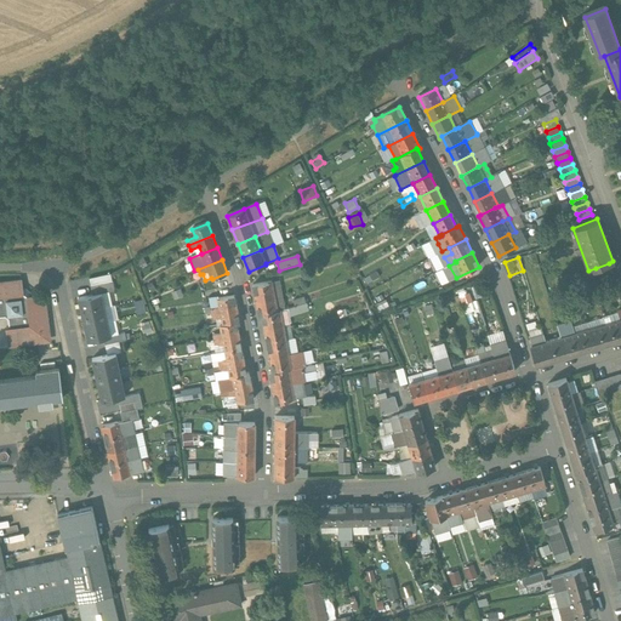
[(609,263),(596,268),(600,281),(614,277),(609,263)]
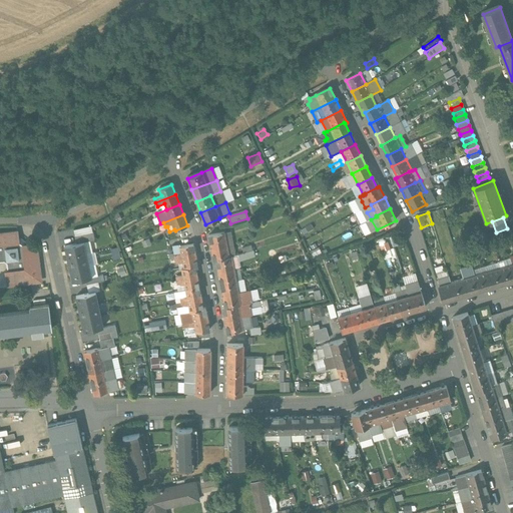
[(91,227),(73,231),(74,236),(92,232),(91,227)]
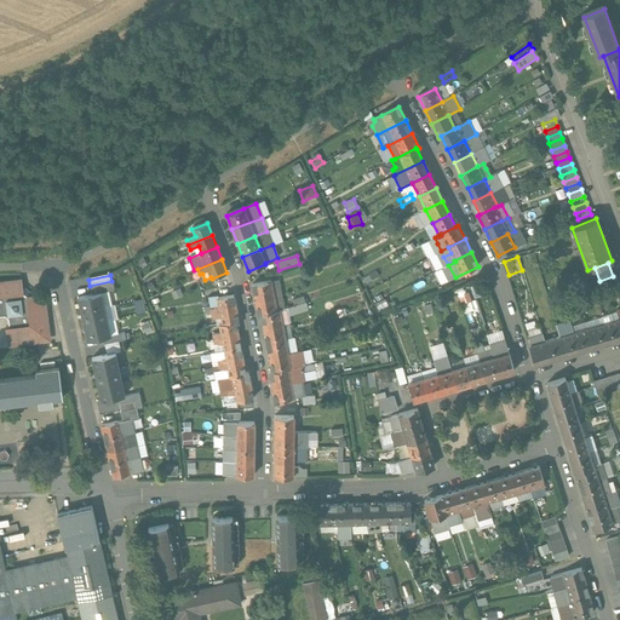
[(112,281),(90,286),(92,296),(102,294),(114,291),(112,281)]
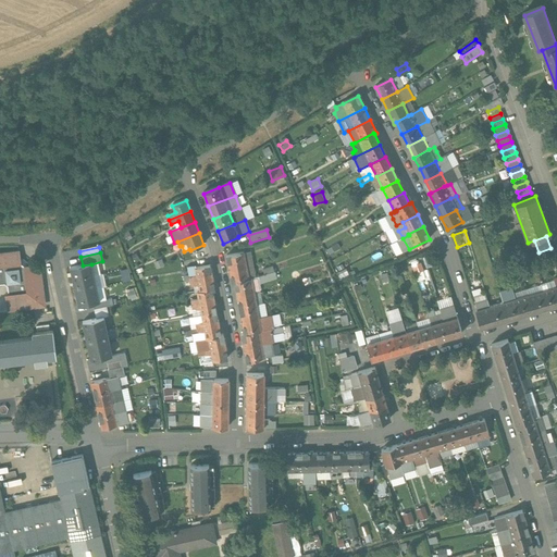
[(244,252),(226,256),(230,270),(246,267),(244,252)]
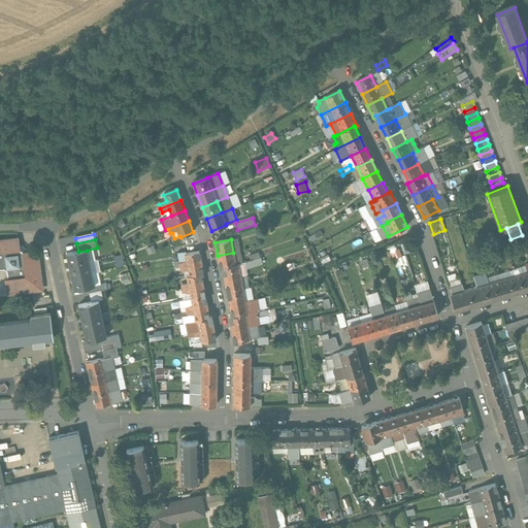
[(18,241),(0,242),(0,271),(4,271),(7,273),(7,279),(5,279),(7,294),(34,291),(33,290),(41,289),(37,252),(27,254),(27,250),(22,246),(19,248),(18,241)]
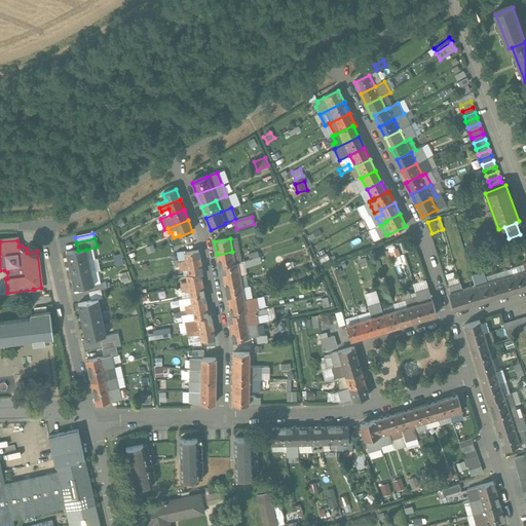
[(78,251),(66,254),(69,266),(88,261),(86,250),(78,251)]
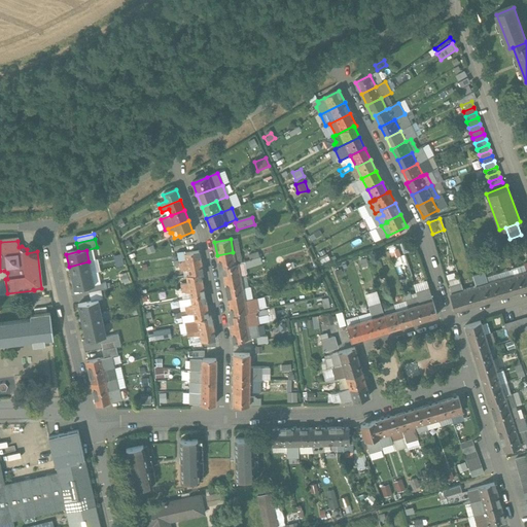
[(199,251),(184,254),(184,251),(177,253),(179,267),(201,262),(199,251)]
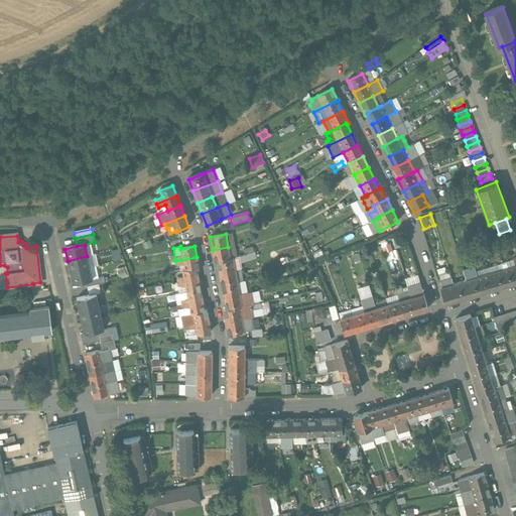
[(228,247),(213,250),(215,262),(217,262),(217,261),(230,259),(228,247)]
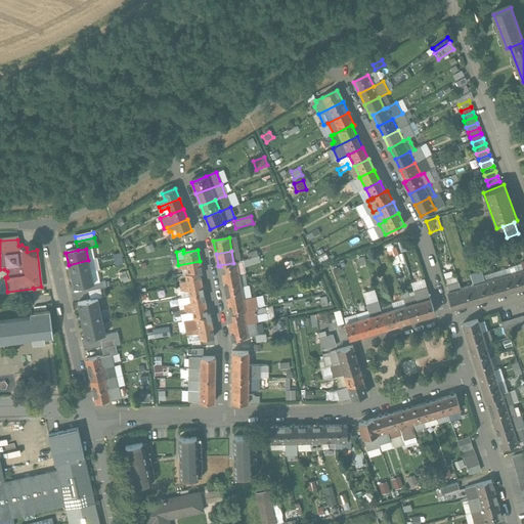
[(258,256),(243,261),(244,266),(260,261),(258,256)]
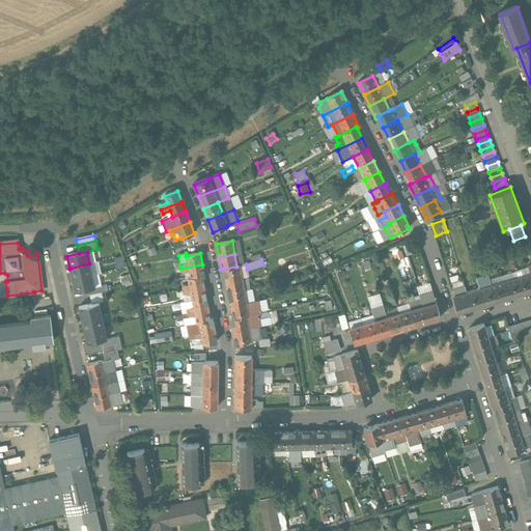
[(89,263),(70,269),(72,280),(92,276),(89,263)]
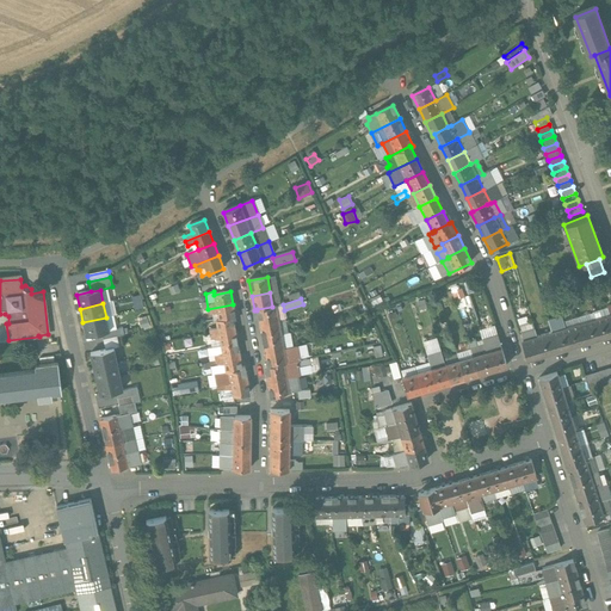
[(233,304),(208,309),(209,314),(217,313),(218,320),(220,320),(232,318),(233,319),(235,318),(233,304)]
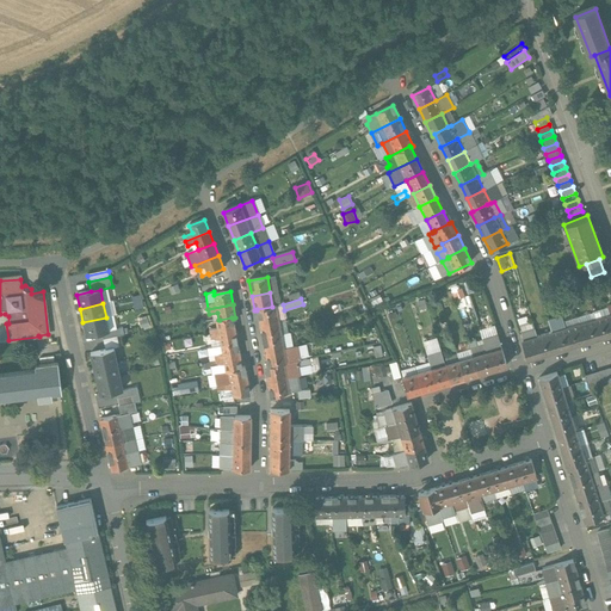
[(272,307),(257,309),(257,310),(260,323),(278,320),(285,319),(284,310),(283,304),(272,307)]
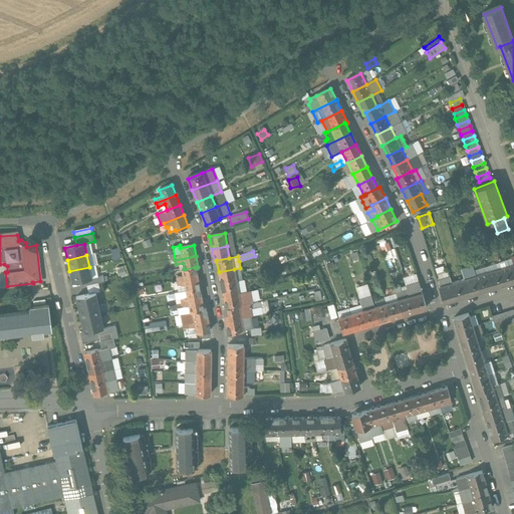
[(513,272),(512,265),(500,269),(504,284),(513,281),(513,272)]
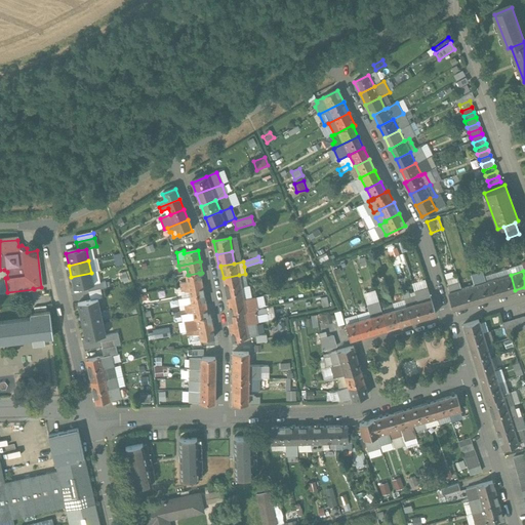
[(91,273),(71,277),(74,289),(87,286),(94,284),(91,273)]
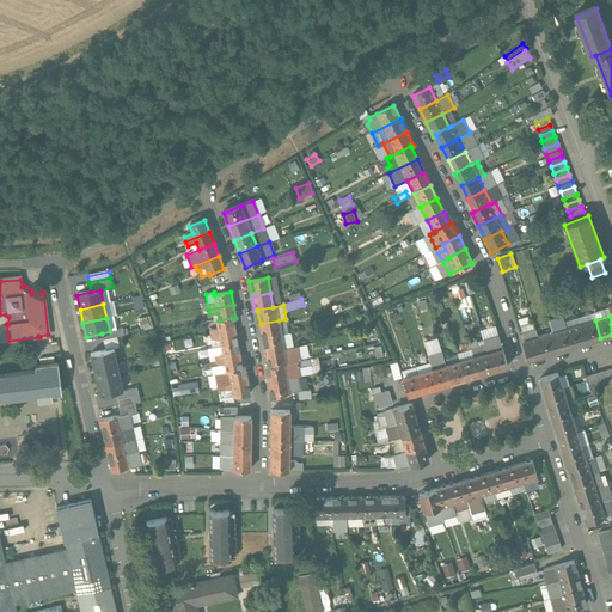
[(232,318),(220,320),(219,320),(216,320),(218,329),(209,330),(210,336),(234,331),(233,319),(232,318)]
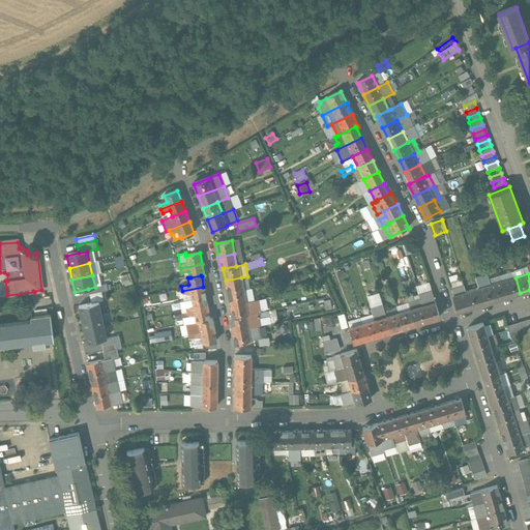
[(501,275),(489,280),(491,285),(495,301),(507,297),(503,282),(501,275)]
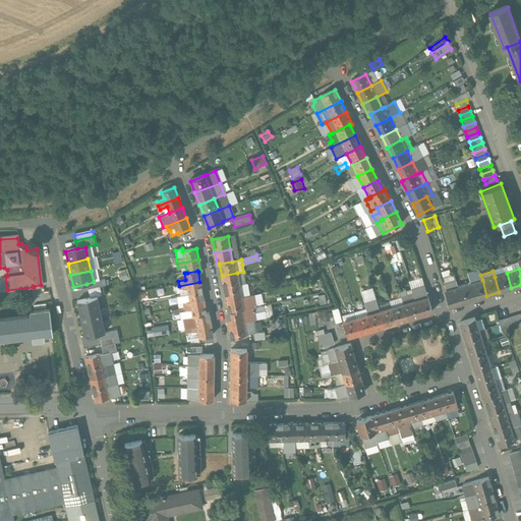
[(237,273),(222,276),(224,288),(239,285),(237,273)]
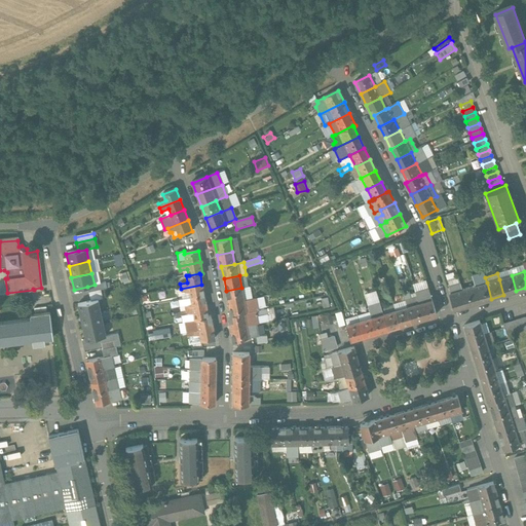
[(499,279),(503,295),(516,291),(512,275),(499,279)]
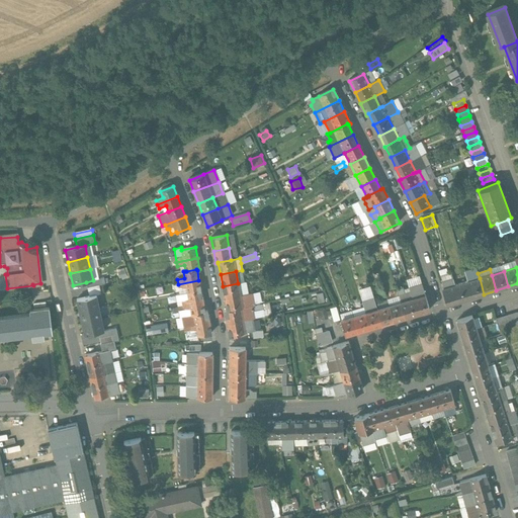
[(93,280),(86,282),(87,288),(99,285),(105,284),(104,278),(93,280)]
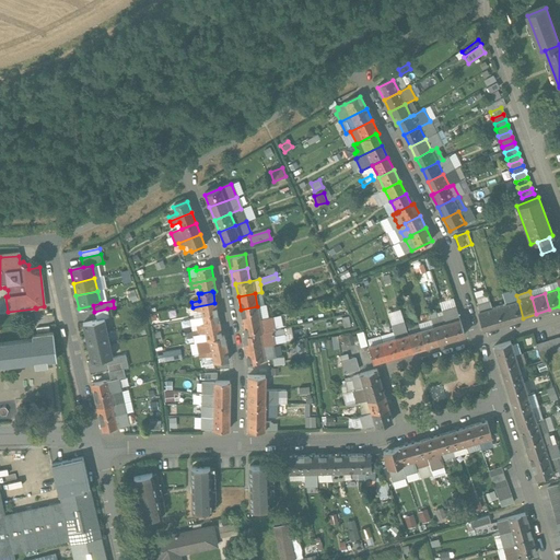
[(518,301),(505,305),(510,322),(523,318),(518,301)]
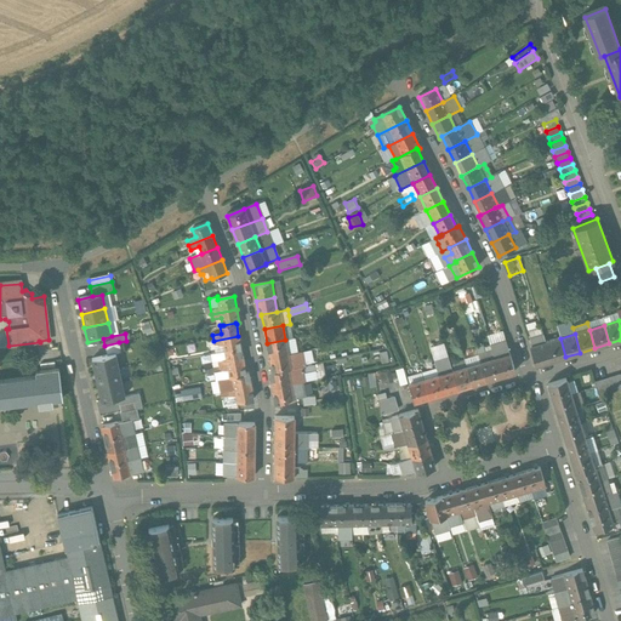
[(240,349),(238,336),(214,341),(211,341),(212,346),(215,346),(223,345),(224,352),(240,349)]
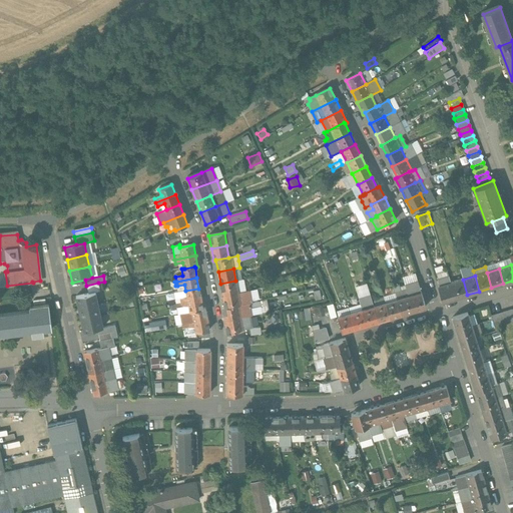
[(449,278),(438,281),(440,287),(438,287),(442,303),(455,299),(450,284),(450,283),(449,278)]
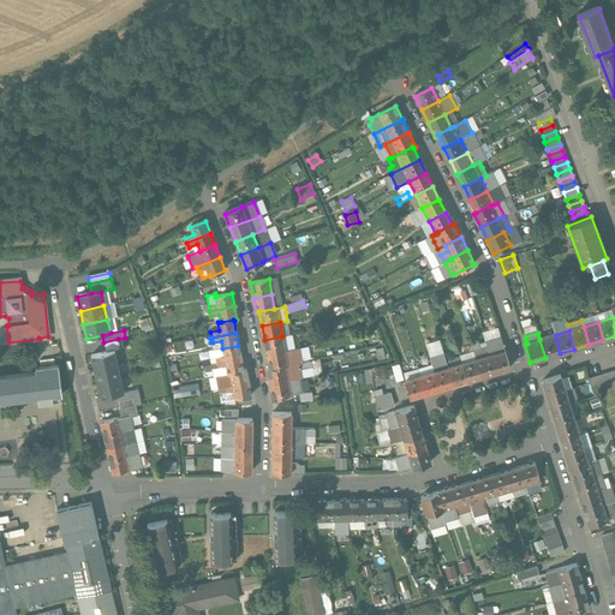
[(539,339),(539,340),(545,358),(560,353),(555,335),(539,339)]
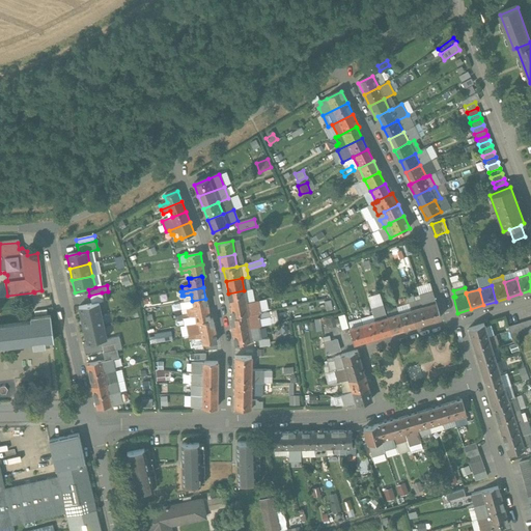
[(244,290),(228,294),(230,306),(247,303),(244,290)]
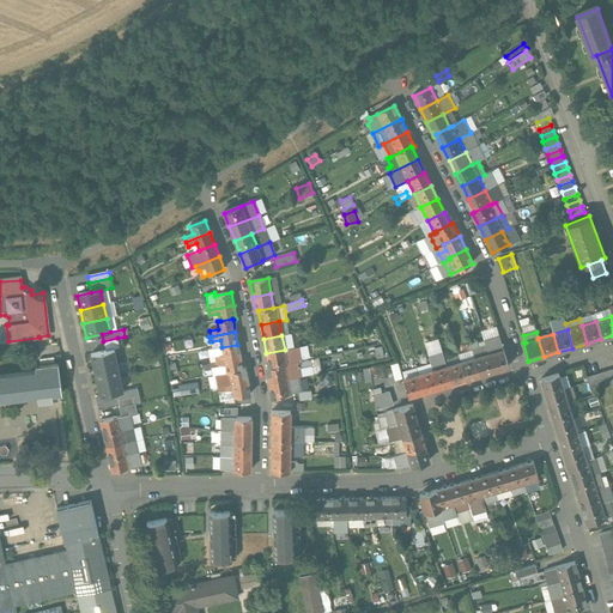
[(117,338),(103,341),(105,352),(114,350),(116,350),(120,349),(117,338)]
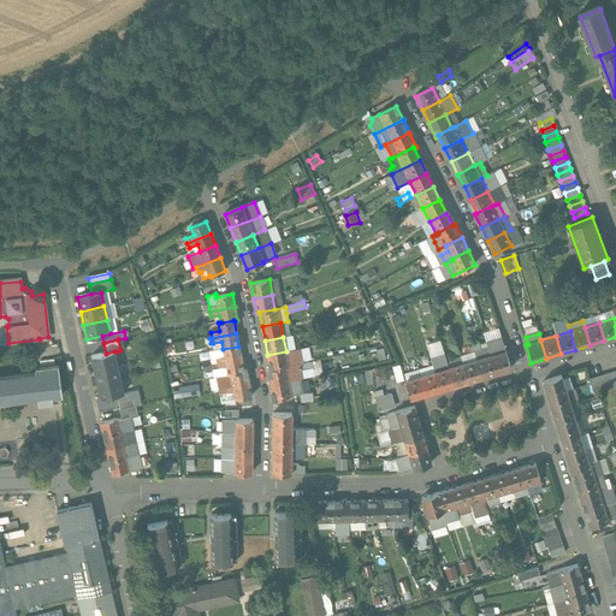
[(462,343),(456,345),(462,363),(468,362),(462,343)]
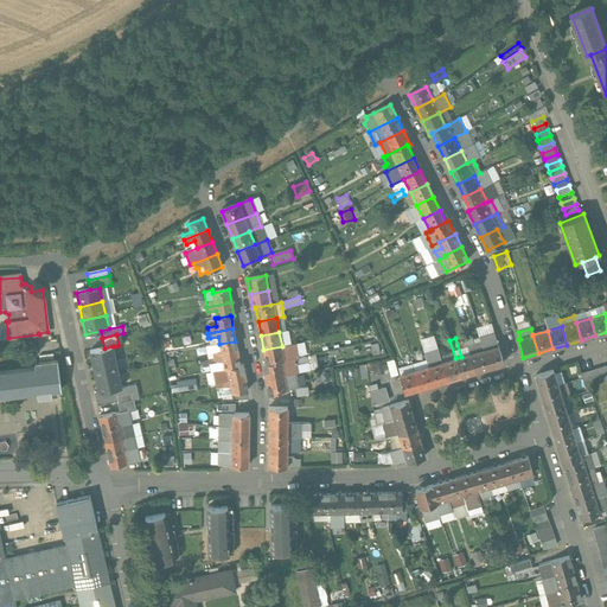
[(496,339),(481,343),(484,350),(489,369),(503,364),(498,346),(496,339)]
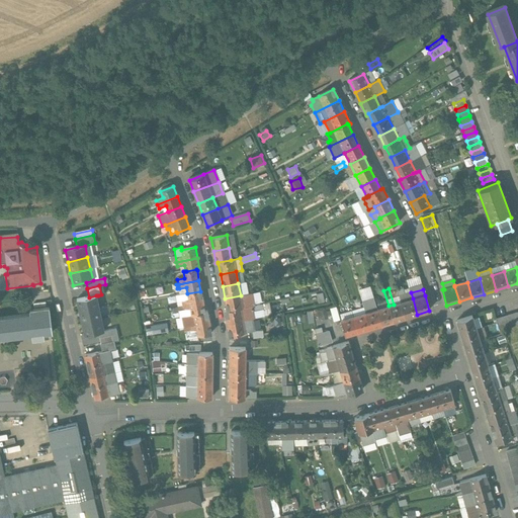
[(200,291),(187,293),(188,299),(181,301),(182,306),(202,301),(200,291)]
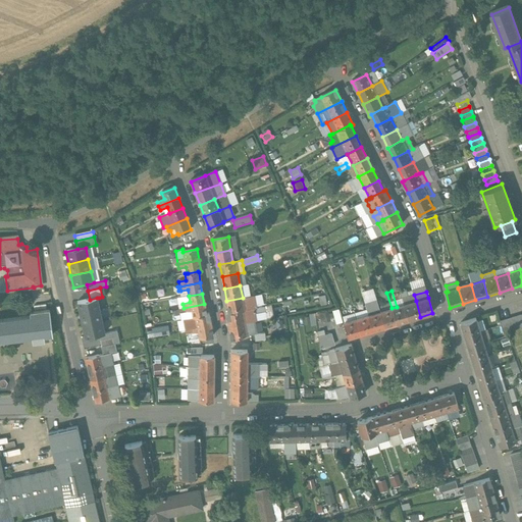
[(413,295),(402,299),(404,305),(408,320),(420,317),(416,301),(415,302),(413,295)]
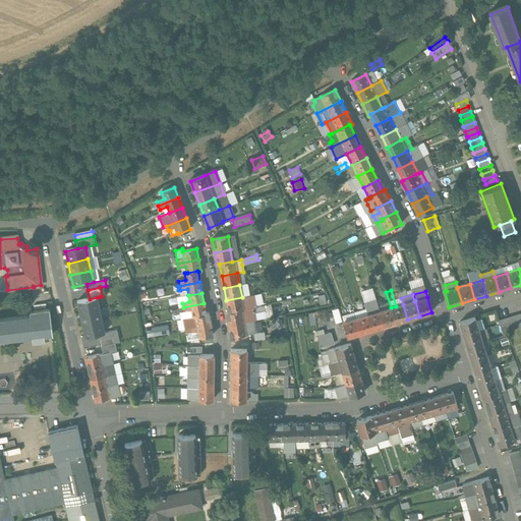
[(242,297),(226,300),(228,312),(241,310),(244,310),(252,308),(255,308),(252,295),(242,297)]
